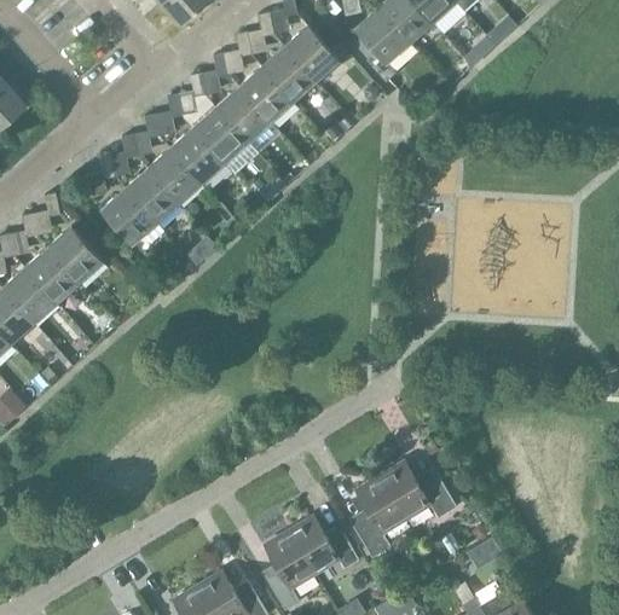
[(212,0),(167,0),(162,5),(181,28),(212,0)]
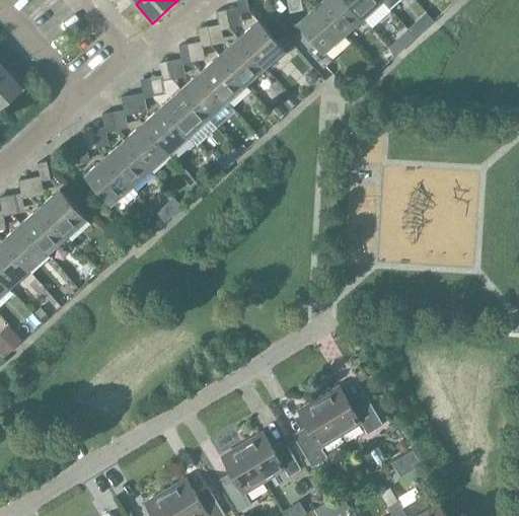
[(246,0),(236,0),(240,16),(249,14),(246,0)]
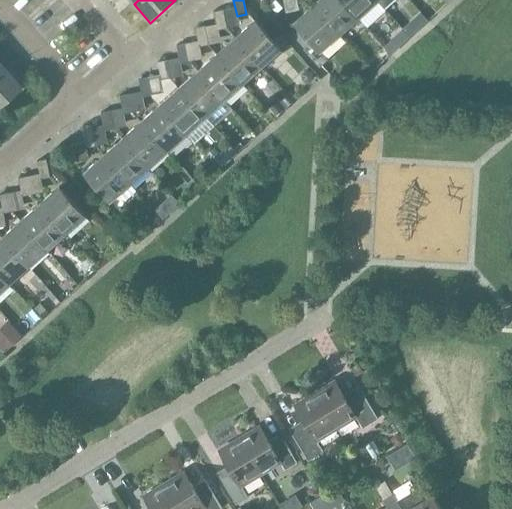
[(322,0),(313,8),(339,36),(358,20),(340,0),(322,0)]
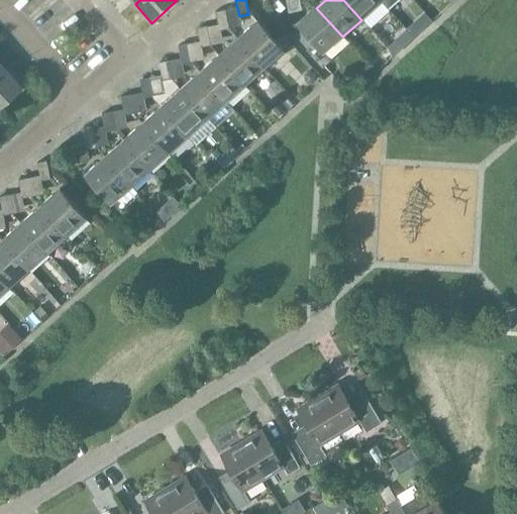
[(343,0),(362,20),(381,3),(377,0),(343,0)]
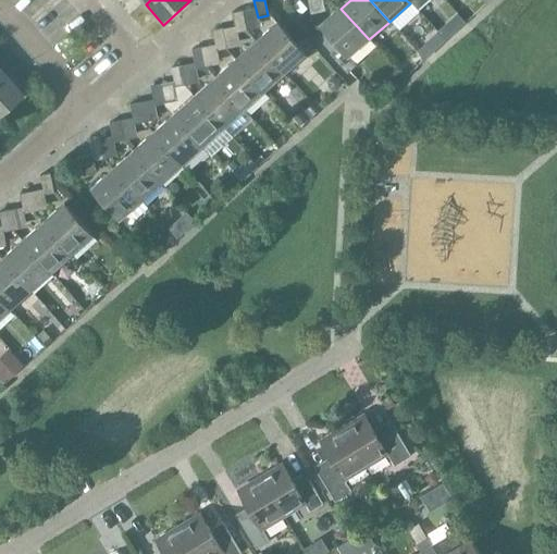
[(406,0),(410,3),(418,12),(431,0),(406,0)]
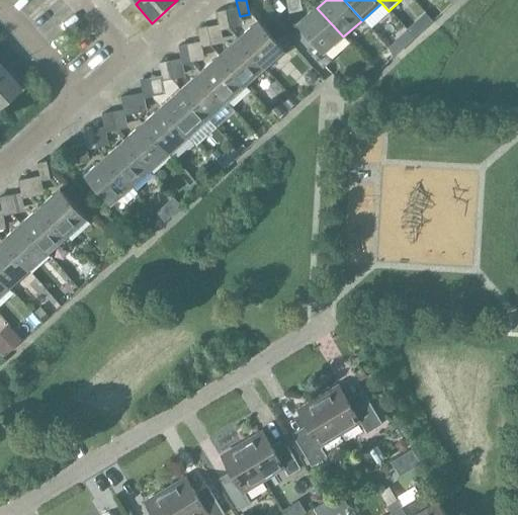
[(323,55),(343,36),(317,8),(297,25),(316,47),(309,53),(324,70),(331,64),(323,55)]
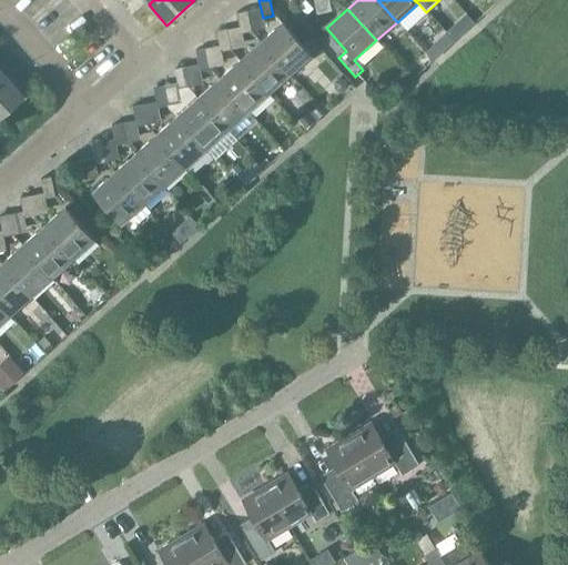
[(249,13),(239,16),(242,36),(252,34),(249,13)]
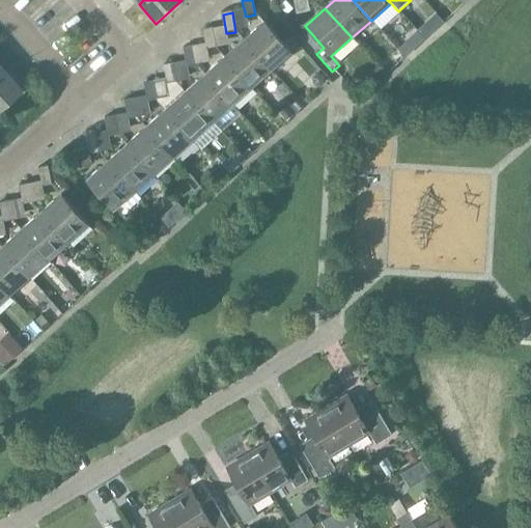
[(245,42),(271,72),(291,53),(264,24),(245,42)]
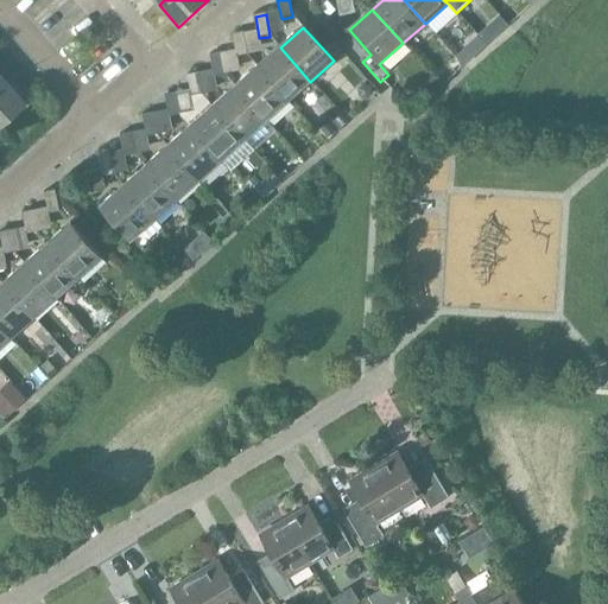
[(244,35),(233,37),(238,58),(248,56),(244,35)]
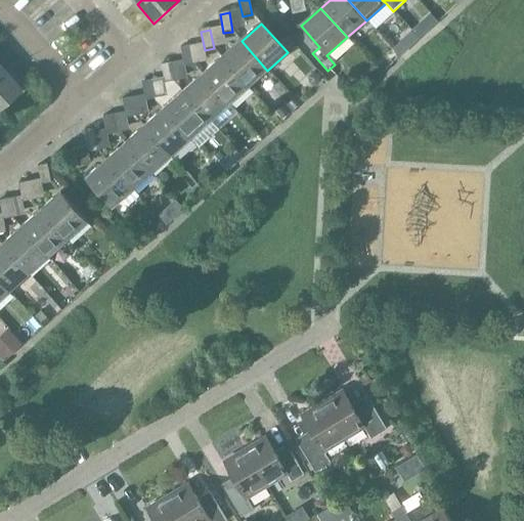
[(222,58),(248,87),(267,71),(242,41),(222,58)]
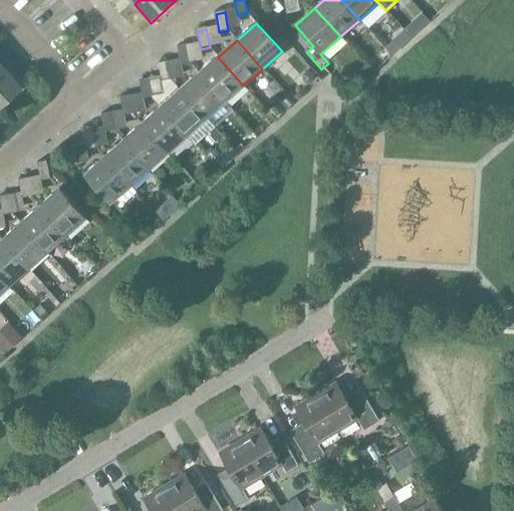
[(187,46),(178,48),(181,66),(191,64),(187,46)]
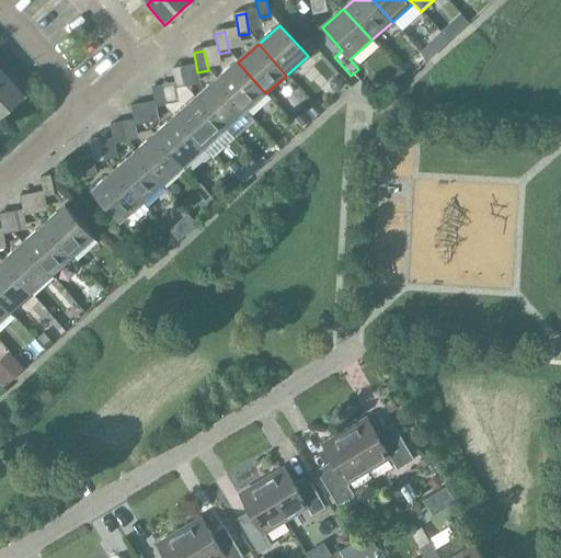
[(265,93),(238,63),(217,81),(244,112),(265,93)]
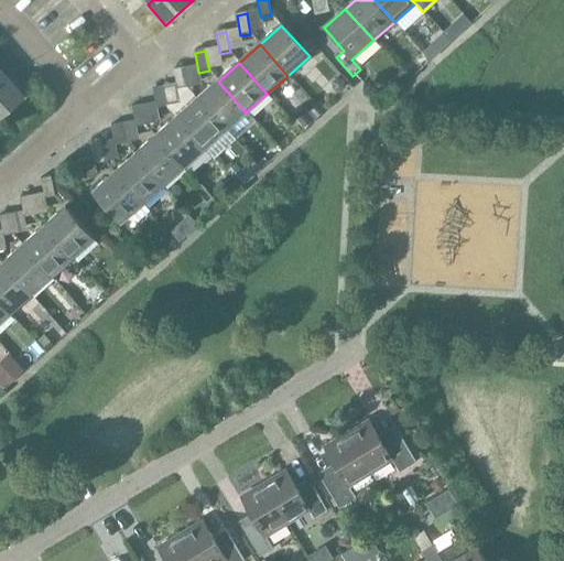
[(184,69),(174,72),(177,92),(188,89),(184,69)]
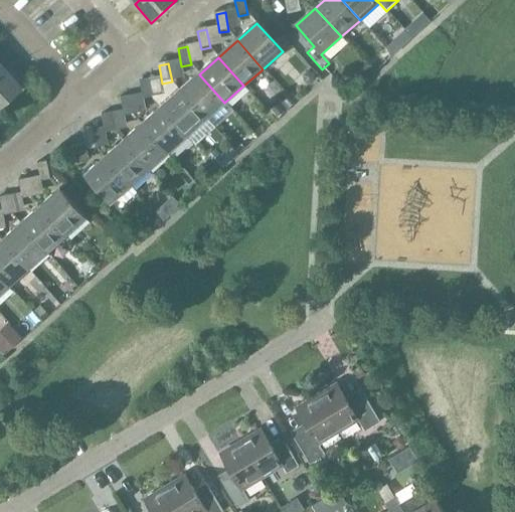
[(3,71),(0,73),(0,107),(19,90),(3,71)]
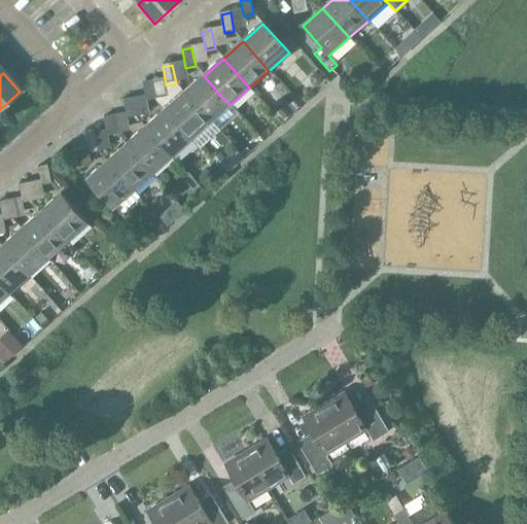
[(230,105),(204,76),(184,94),(211,123),(230,105)]
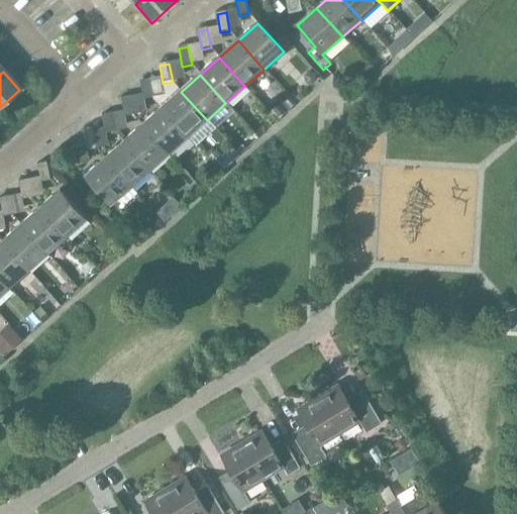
[(140,83),(144,101),(153,99),(149,81),(140,83)]
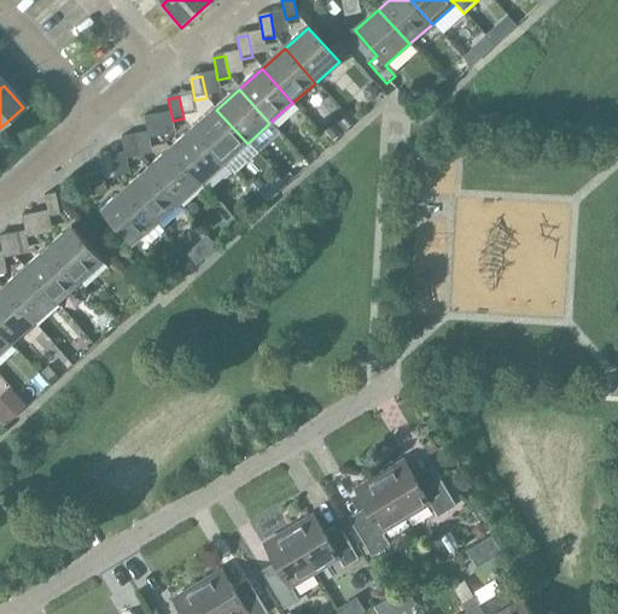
[(193,129),(225,164),(248,144),(216,110),(193,129)]
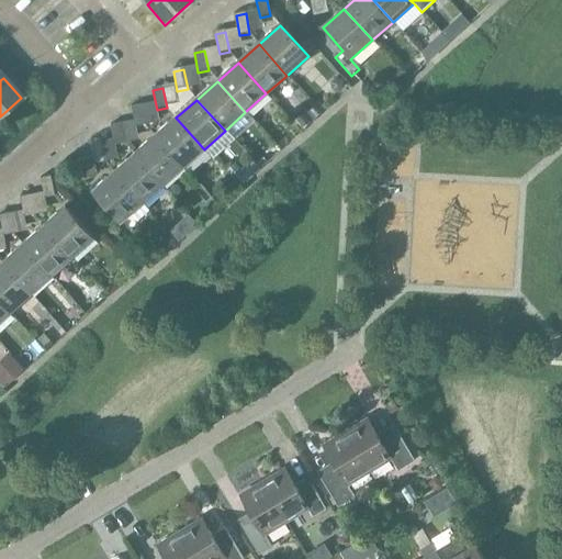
[(132,109),(136,129),(146,126),(142,107),(132,109)]
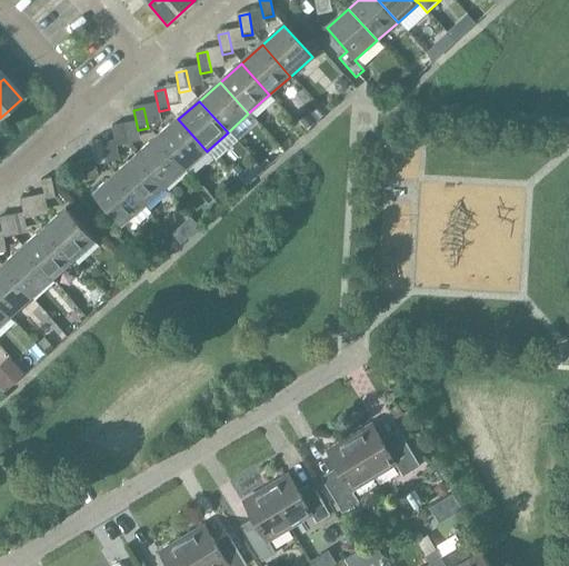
[(207,151),(178,119),(157,138),(186,169),(207,151)]
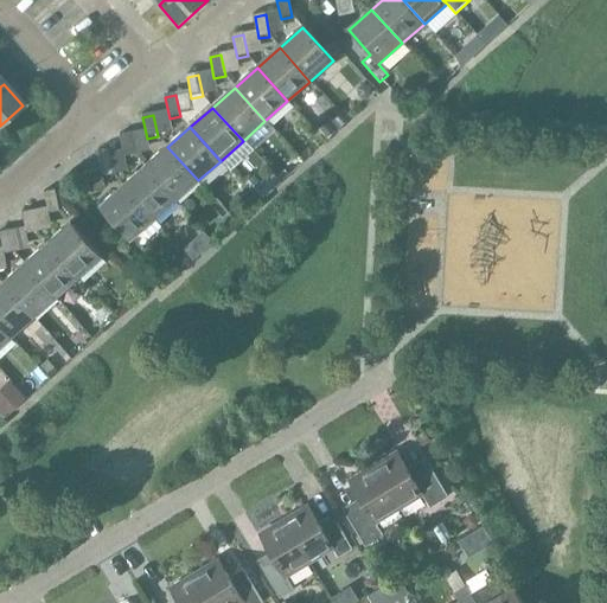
[(131,135),(120,136),(125,159),(135,156),(131,135)]
